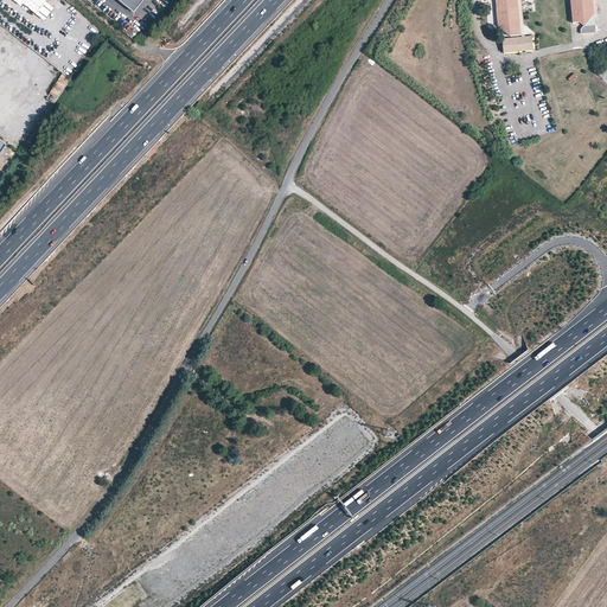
[(45,20),(55,8),(43,0),(19,0),(23,2),(45,20)]
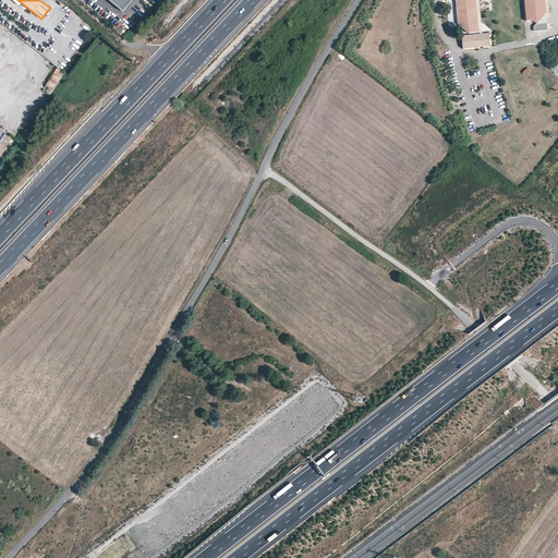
[(109,0),(123,11),(132,0),(109,0)]
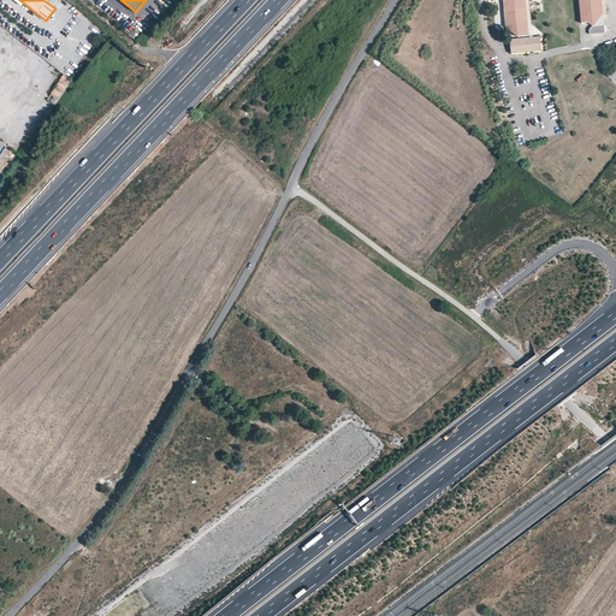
[(525,0),(502,0),(505,27),(509,29),(514,29),(514,34),(517,36),(528,36),(528,35),(525,0)]
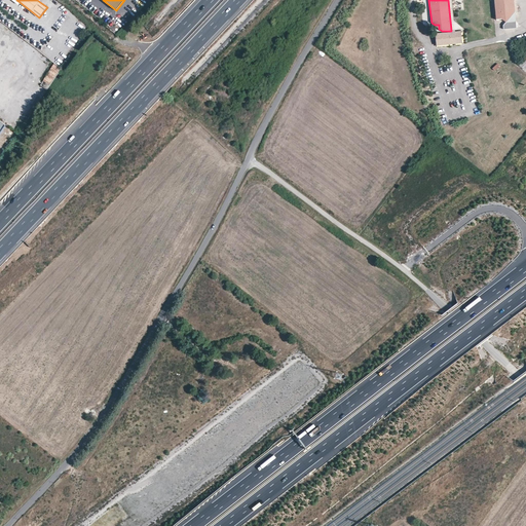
[(448,0),(451,30),(464,29),(453,20),(451,0),(448,0)]
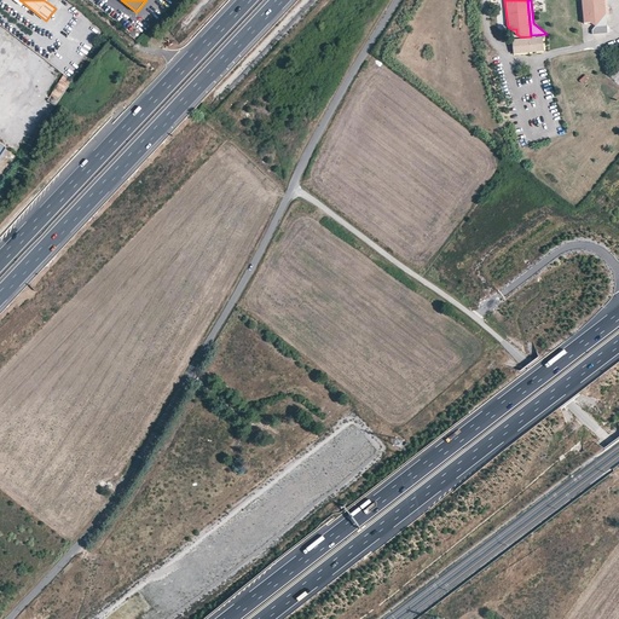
[(582,0),(583,15),(584,15),(606,13),(607,13),(607,9),(605,9),(603,0),(582,0)]
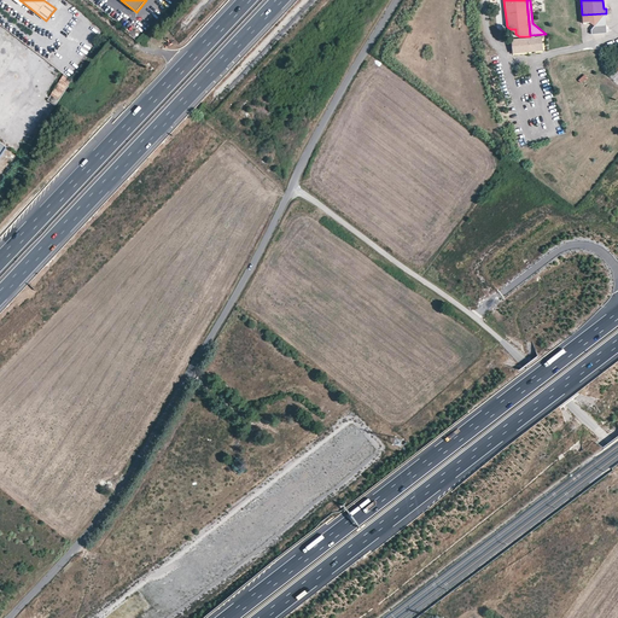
[(582,15),(582,16),(583,22),(589,22),(589,23),(594,25),(594,27),(595,27),(605,25),(606,24),(605,13),(583,15),(582,15)]
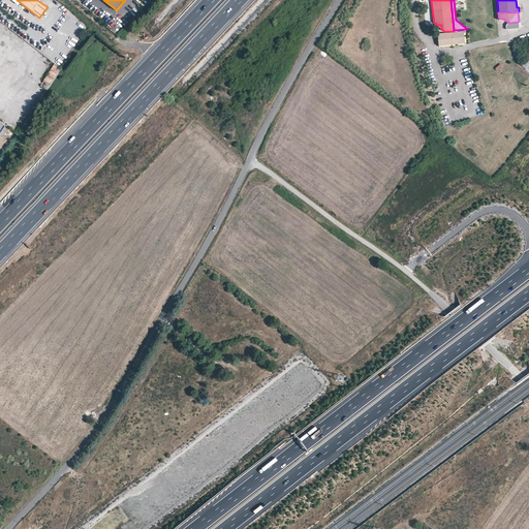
[(465,32),(438,33),(438,45),(465,44),(465,32)]
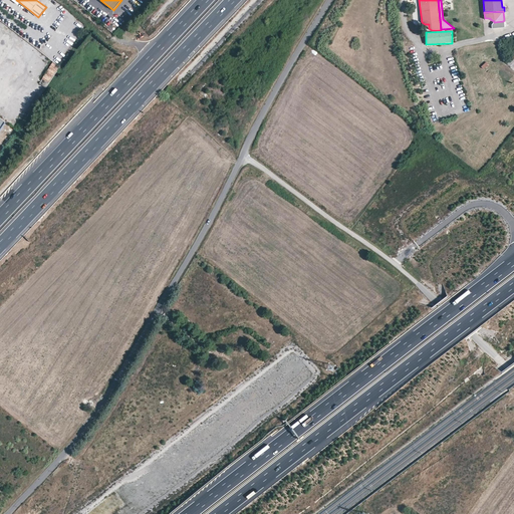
[(59,66),(52,61),(38,83),(45,87),(59,66)]
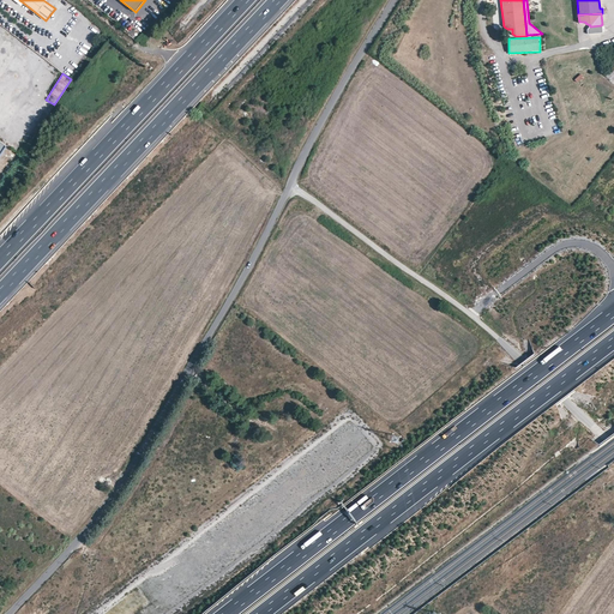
[(581,73),(575,80),(578,84),(585,77),(581,73)]
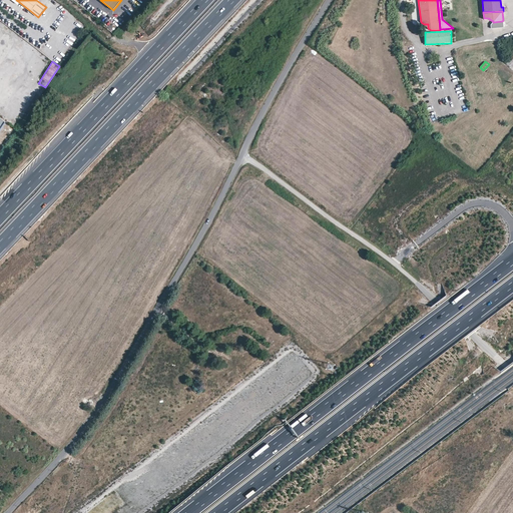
[(221,374),(218,376),(223,385),(226,383),(221,374)]
